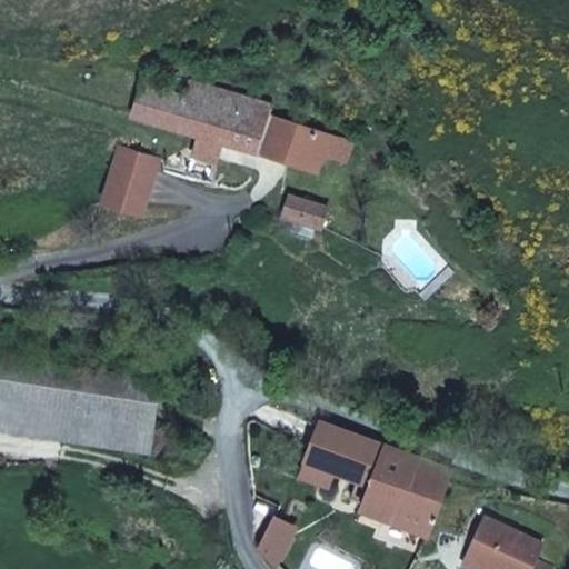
[(142,81),(135,117),(318,171),(322,157),(347,163),(352,143),(268,116),(271,106),(190,80),(187,95),(142,81)]
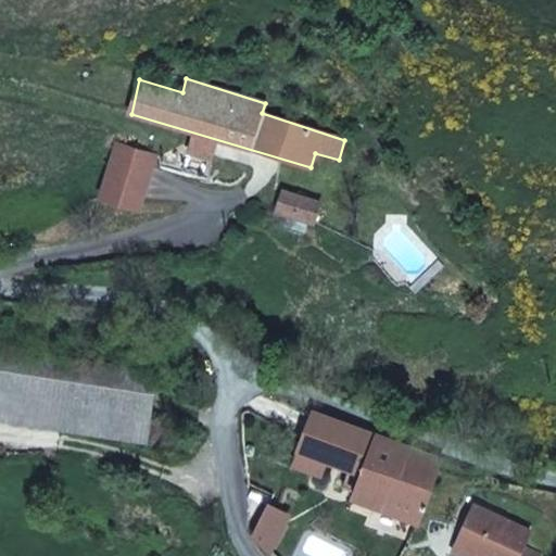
[(116,142),(100,199),(139,210),(155,154),(116,142)]
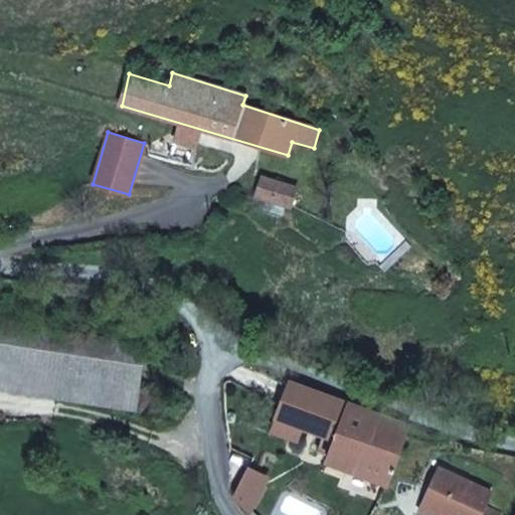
[(262,177),(256,194),(290,205),(295,188),(262,177)]
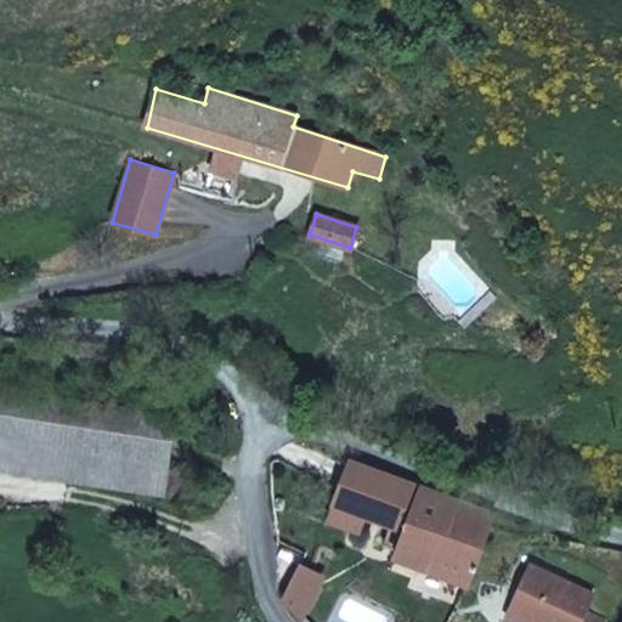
[(0,388),(0,437),(170,463),(176,414),(0,388)]
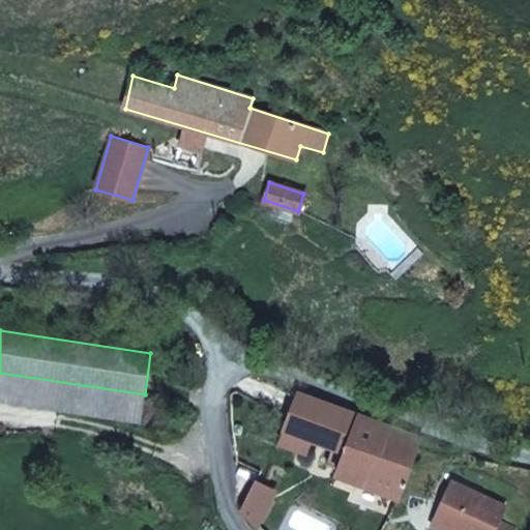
[(0,401),(162,427),(166,404),(144,400),(145,394),(0,373),(0,401)]
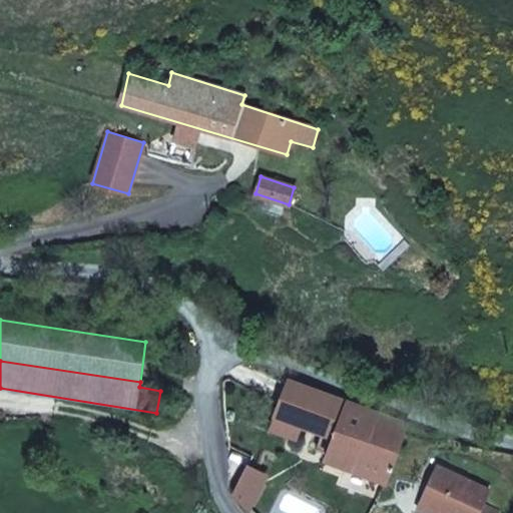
[(291,380),(273,430),(298,438),(303,425),(323,431),(334,435),(328,454),(326,458),(389,482),(410,425),(291,380)]
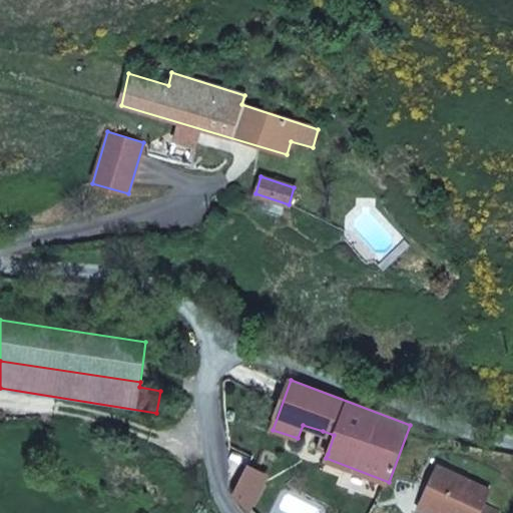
[(334,435),(323,431),(317,450),(328,454),(334,435)]
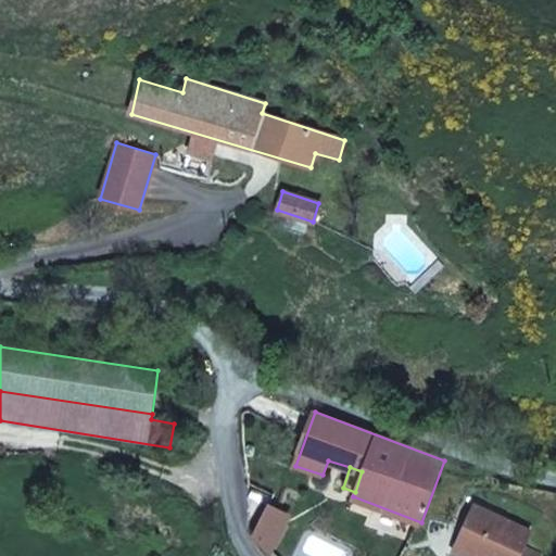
[(287,488),(278,509),(286,515),(288,516),(307,505),(311,500),(287,488)]
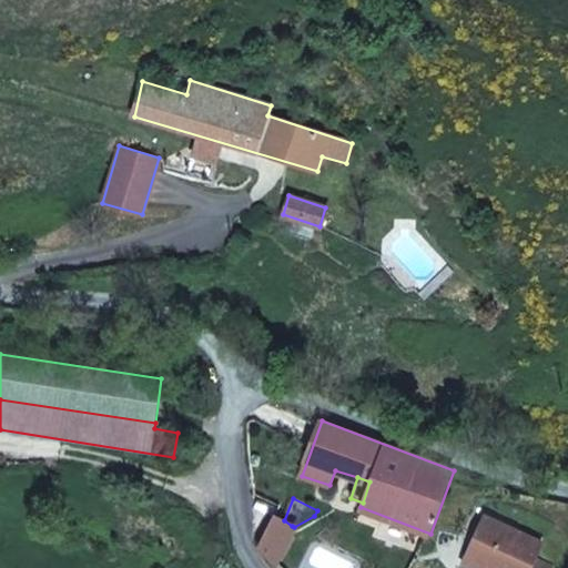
[(284,520),(274,517),(257,546),(277,566),(292,526),(284,520)]
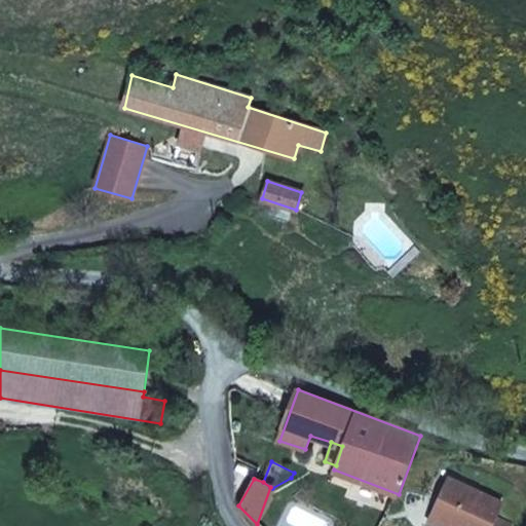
[(502,503),(449,479),(431,517),(451,525),(512,525),(513,525),(496,518),(502,503)]
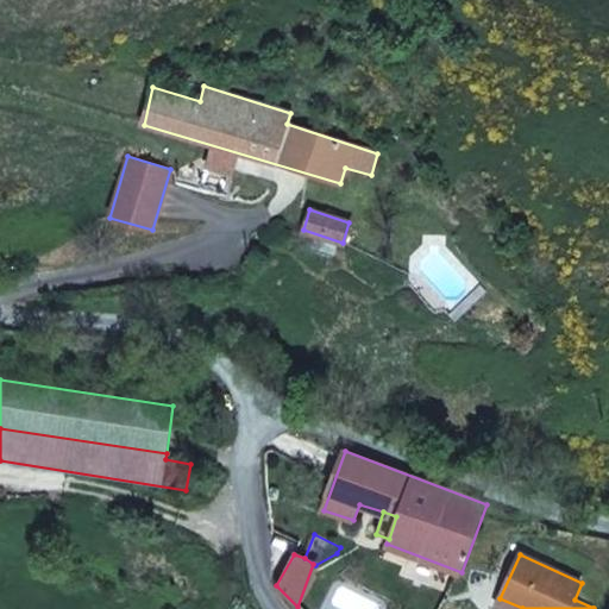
[(507,608),(522,608),(500,598),(496,604),(507,608)]
